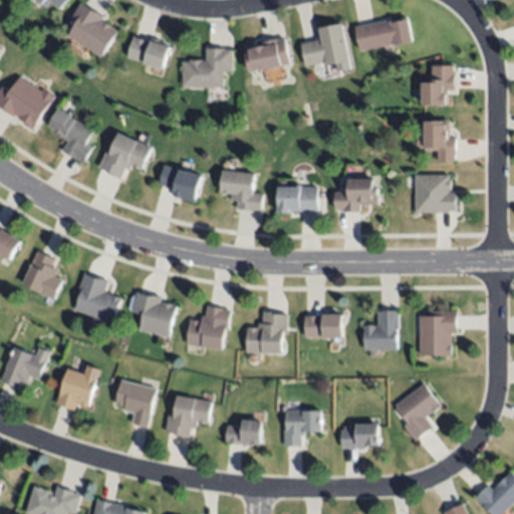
[(36,0),(46,9),(51,3),(59,11),(68,0),(36,0)]
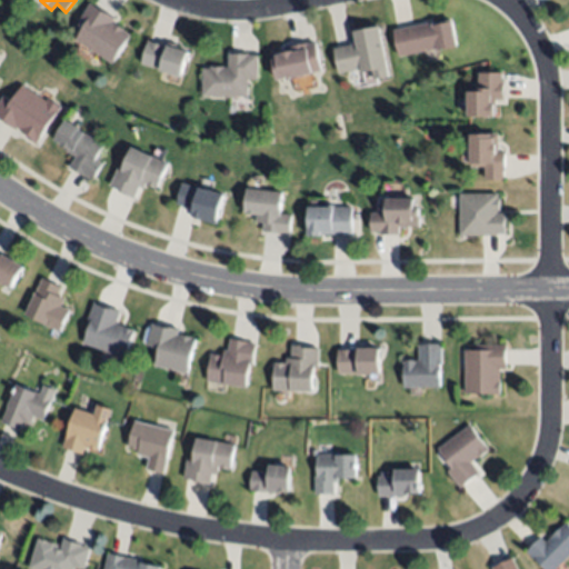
[(76,38),(87,21),(80,17),(91,0),(116,16),(113,19),(123,26),(121,28),(130,33),(113,61),(76,38)]
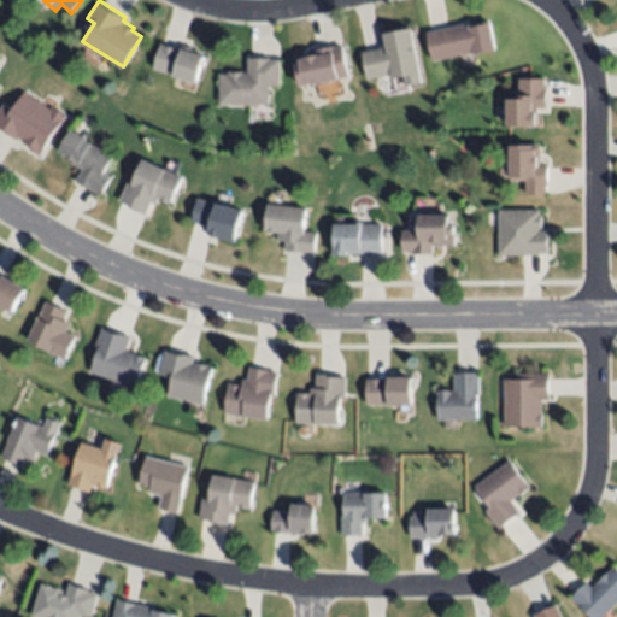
[(428,30),(489,17),(495,48),(474,53),(474,51),(434,59),(428,30)]
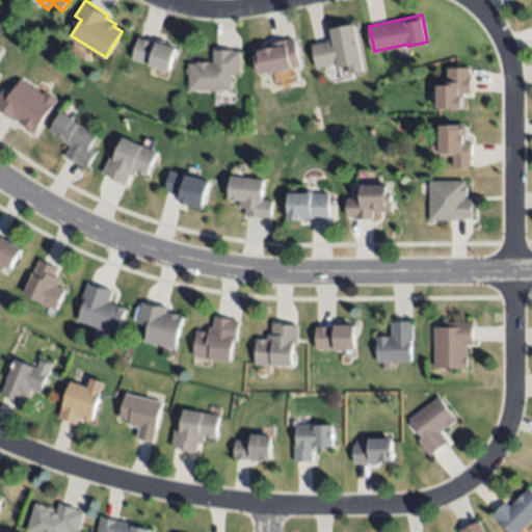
[(313,44),(333,40),(330,25),(352,20),(363,70),(350,72),(348,63),(339,65),(338,62),(318,67),(313,44)]
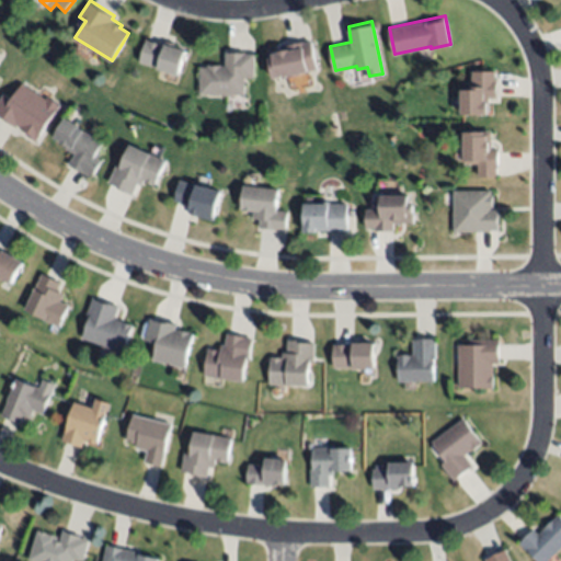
[(187,55),(180,79),(159,73),(160,70),(140,64),(148,42),(187,55)]
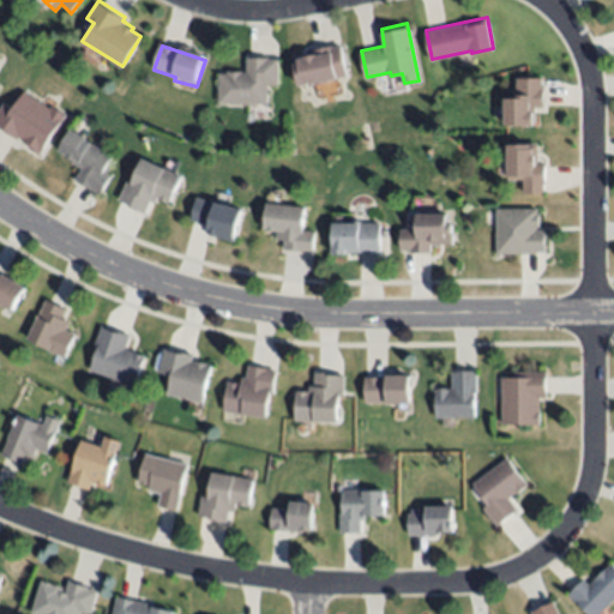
[(339,46),(347,77),(299,88),(293,61),(299,60),(298,56),(339,46)]
